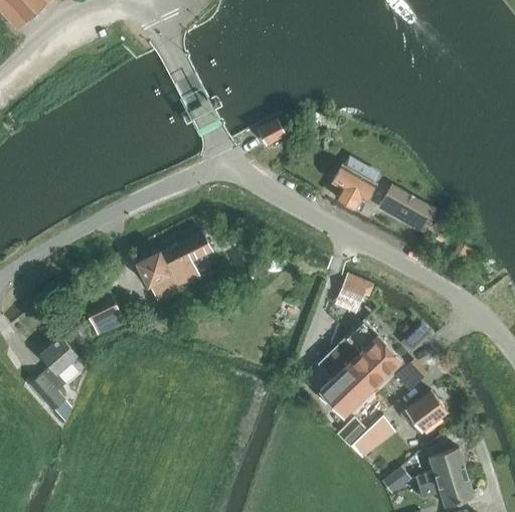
[(0,0),(0,12),(17,32),(52,0),(0,0)]
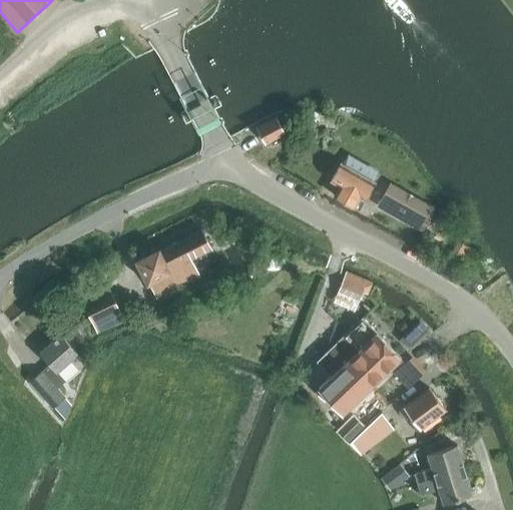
[(278,120),(259,131),(268,147),(287,137),(278,120)]
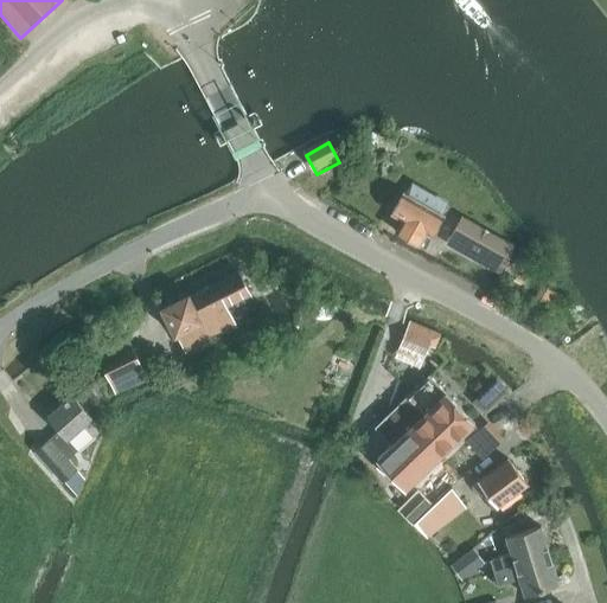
[(426,209),(441,216),(448,204),(432,196),(426,209)]
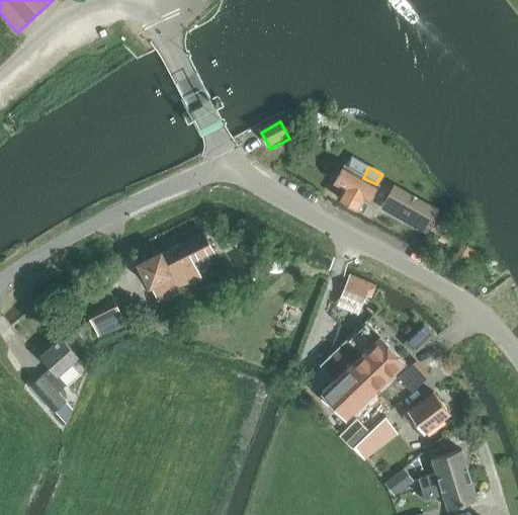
[(362,213),(377,186),(344,168),(334,185),(344,191),(339,201),(358,212),(359,211),(362,213)]
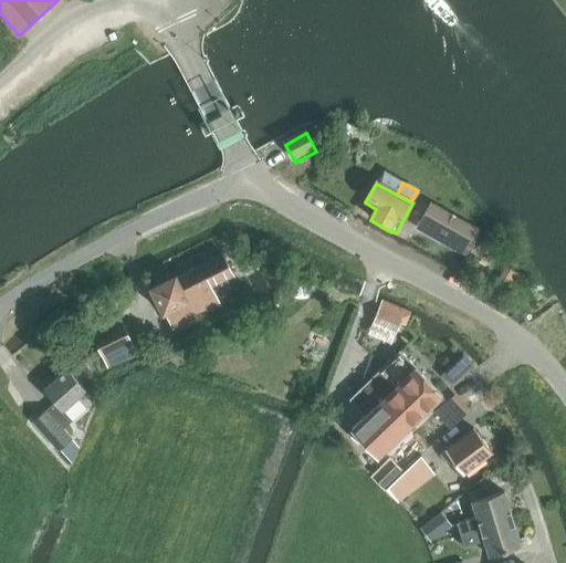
[(480,230),(430,202),(419,222),(468,251),(480,230)]
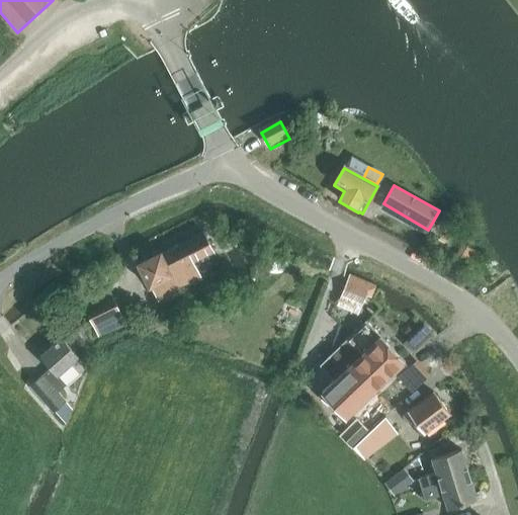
[(457,220),(444,212),(437,226),(449,233),(457,220)]
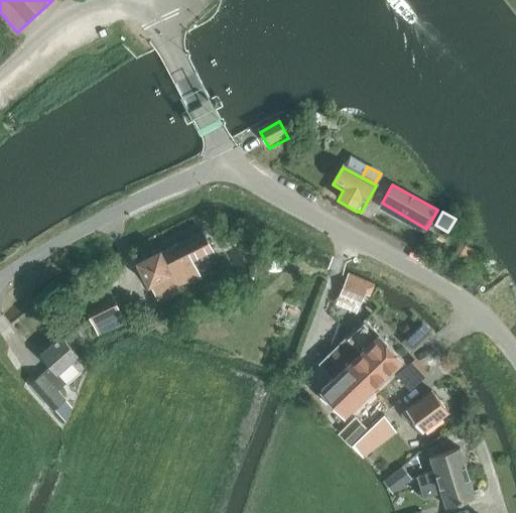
[(159,252),(136,264),(147,287),(148,287),(149,287),(156,300),(157,301),(178,290),(177,288),(200,277),(192,263),(214,252),(204,232),(175,246),(175,247),(176,248),(161,255),(159,252)]
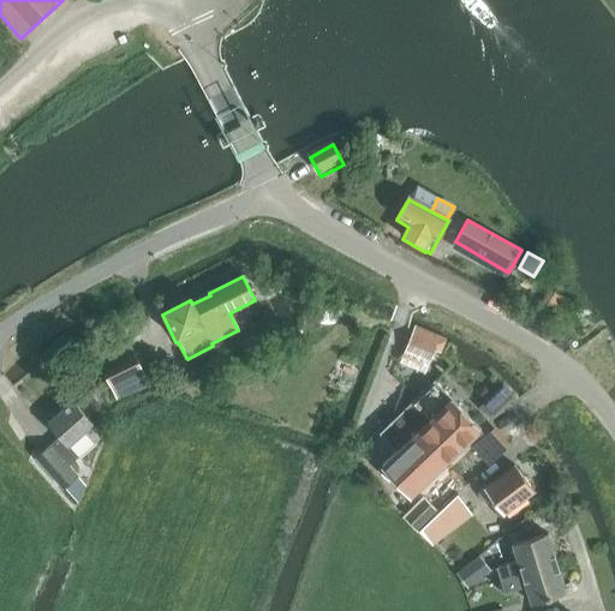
[(563,299),(550,292),(543,305),(556,312),(563,299)]
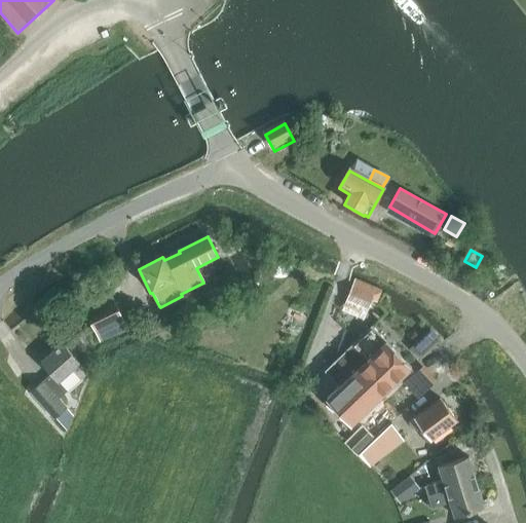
[(380,294),(353,283),(345,301),(368,310),(371,302),(376,303),(380,294)]
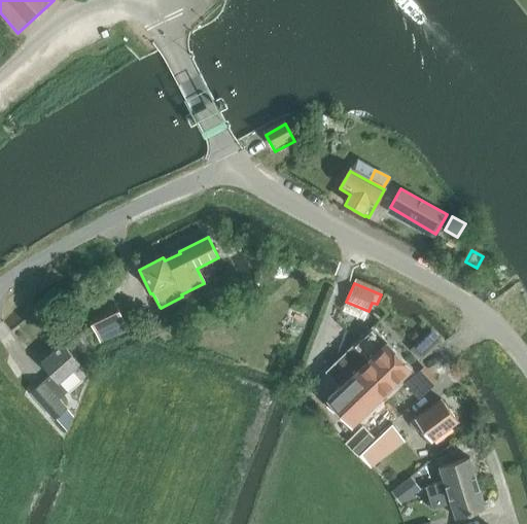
[(307,309),(312,297),(297,290),(292,303),(307,309)]
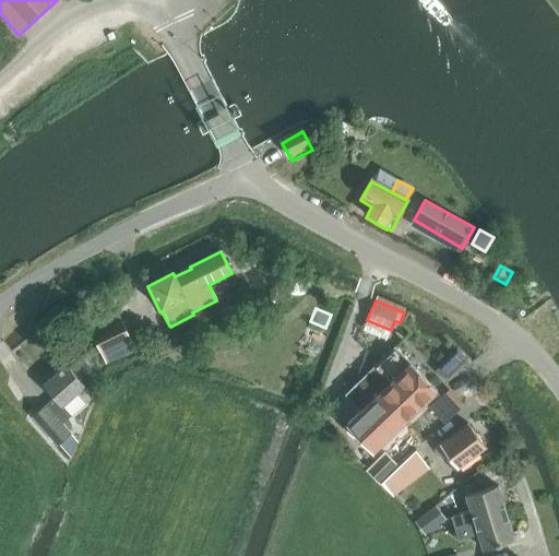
[(119,316),(90,329),(105,363),(134,350),(119,316)]
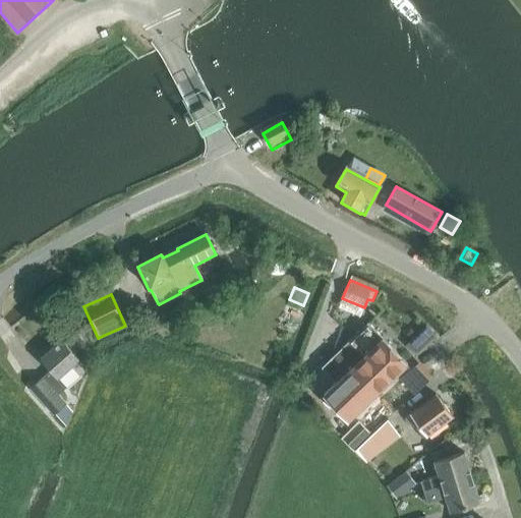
[(339,353),(378,394),(407,366),(367,325),(339,353)]
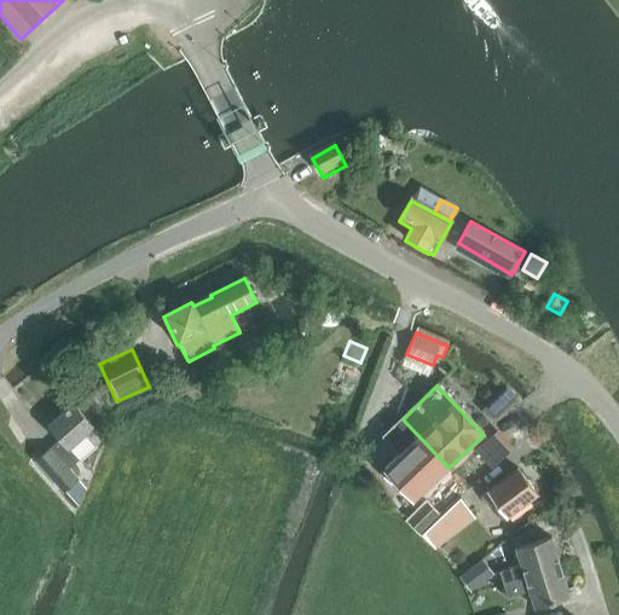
[(503,402),(512,411),(519,404),(510,395),(503,402)]
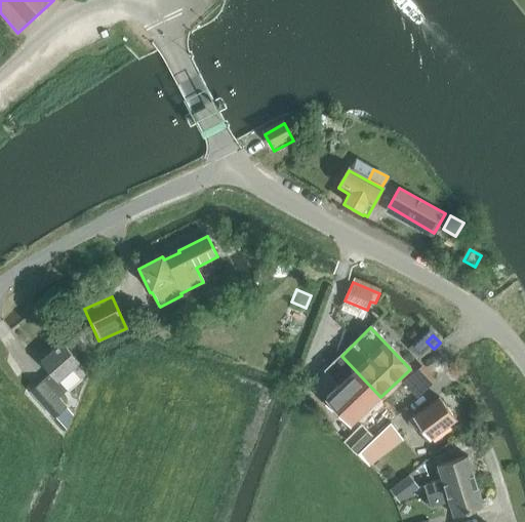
[(74,416),(73,415),(67,408),(68,408),(58,399),(87,375),(64,346),(62,344),(40,360),(51,374),(30,391),(54,418),(55,417),(67,431),(74,416)]
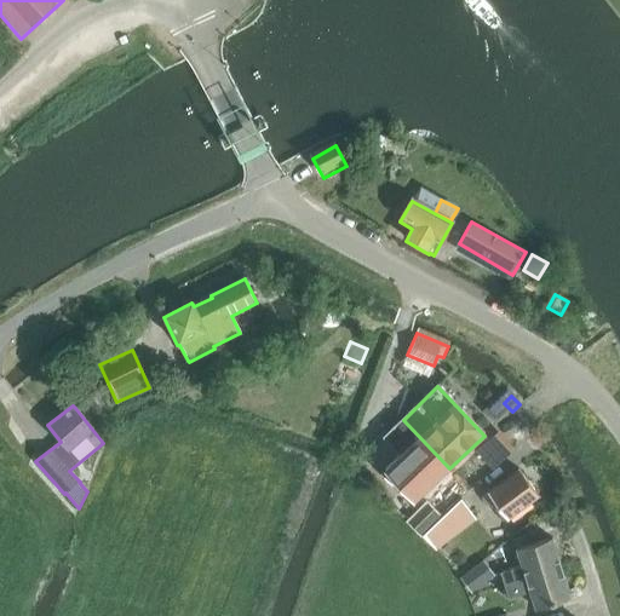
[(449,468),(403,420),(384,438),(402,456),(385,472),(397,485),(414,502),(449,468)]
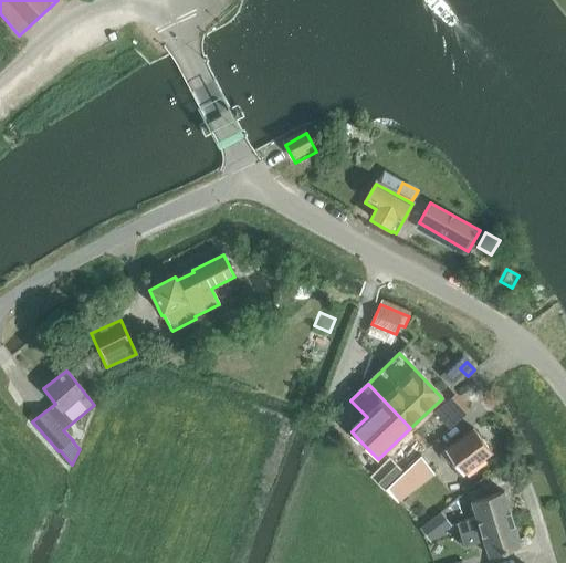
[(451,429),(468,414),(454,398),(437,414),(451,429)]
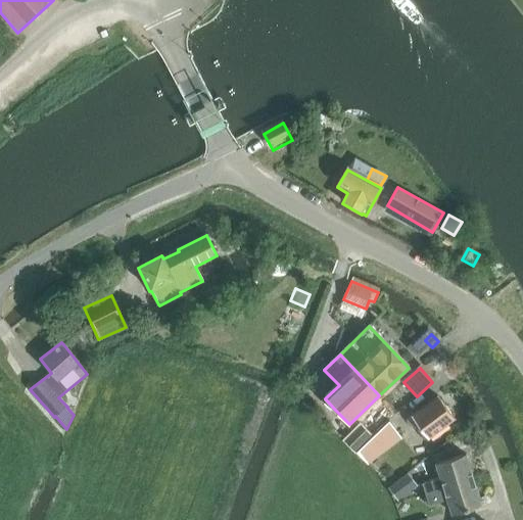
[(454,420),(436,396),(406,421),(414,432),(419,428),(427,439),(454,420)]
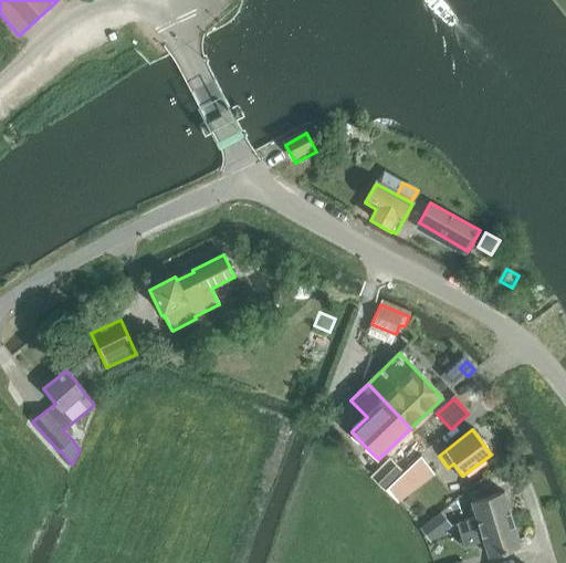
[(352,431),(347,436),(358,448),(363,444),(352,431)]
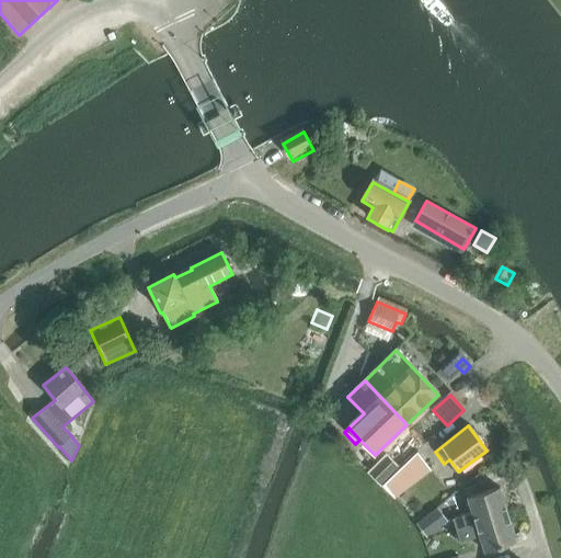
[(431,471),(416,454),(400,471),(382,488),(393,500),(431,471)]
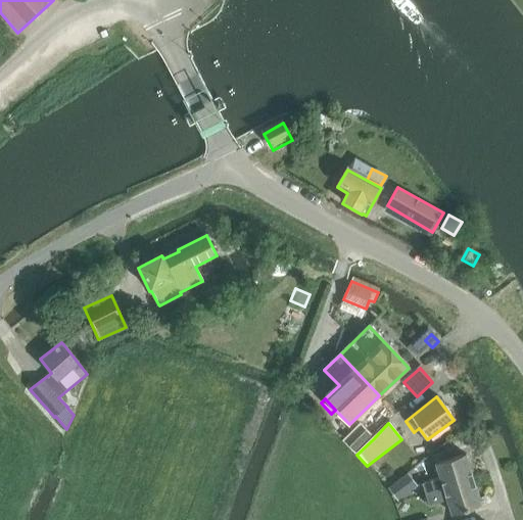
[(360,426),(343,442),(357,455),(373,439),(360,426)]
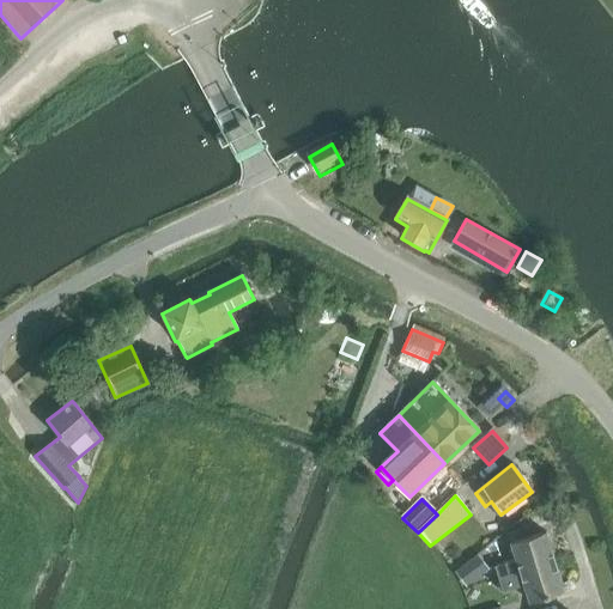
[(499,582),(554,565),(546,535),(511,546),(516,562),(495,570),(499,582)]
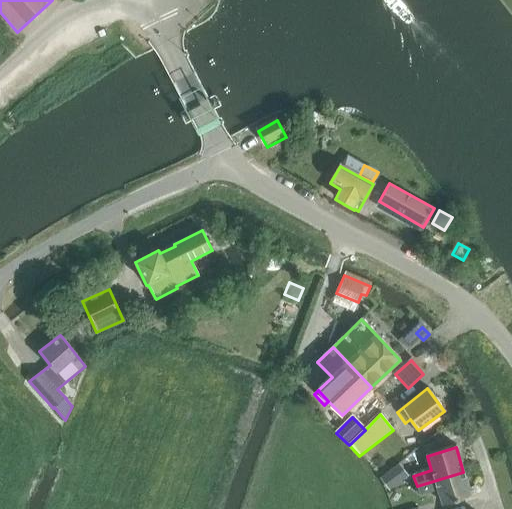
[(390,489),(406,477),(399,467),(383,479),(390,489)]
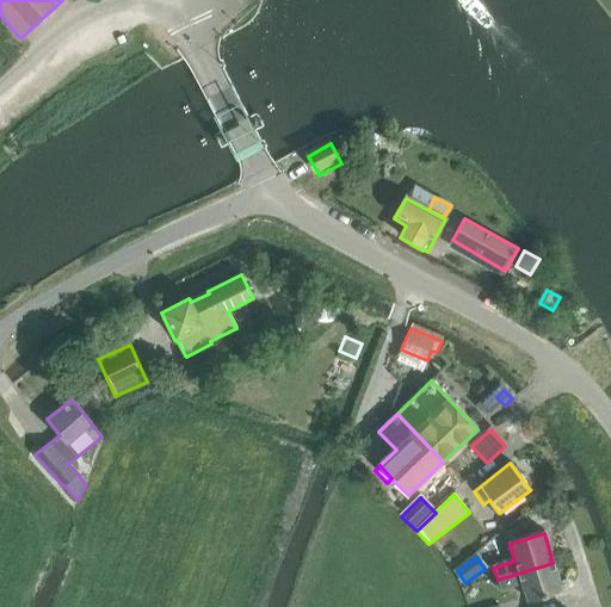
[(528,602),(562,592),(553,563),(498,580),(501,593),(523,587),(528,602)]
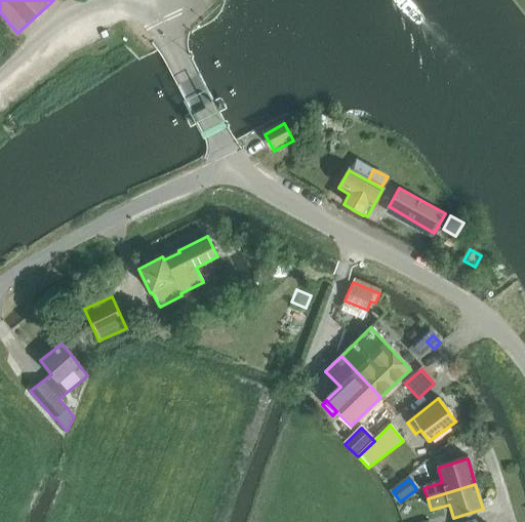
All buildings are outlined.
